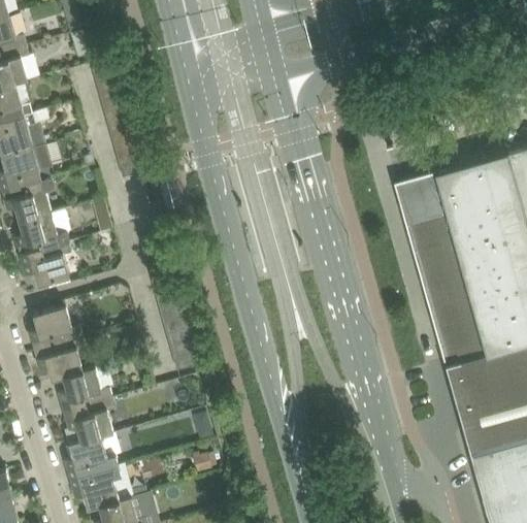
[(0,20),(8,18),(3,0),(0,0),(0,20)]
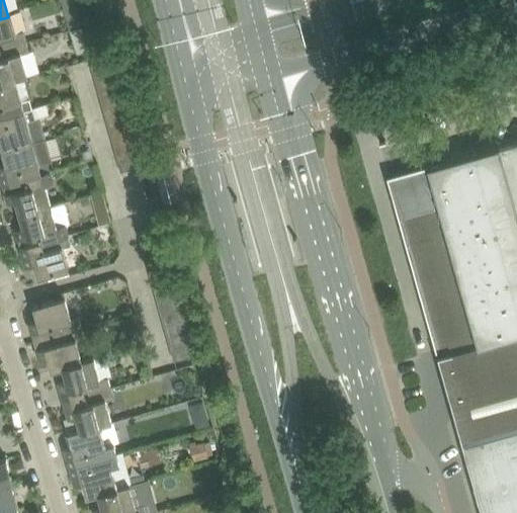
[(72,0),(67,0),(59,2),(64,17),(76,14),(72,0)]
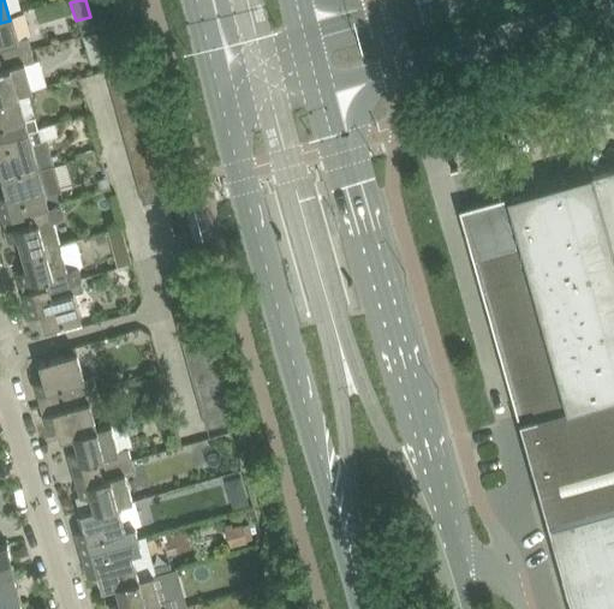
[(0,63),(30,55),(27,42),(17,46),(10,21),(0,23),(0,63)]
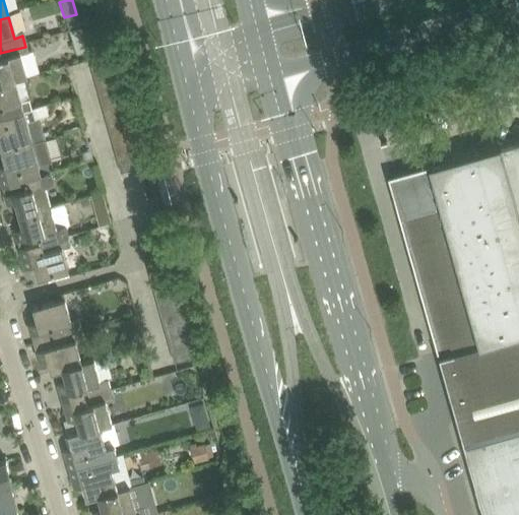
[(0,87),(14,83),(14,84),(26,81),(25,79),(20,59),(28,57),(25,47),(0,53),(0,87)]
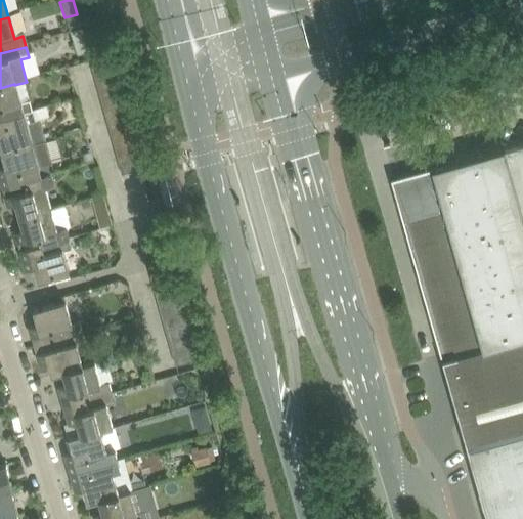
[(92,71),(95,82),(120,76),(117,63),(92,71)]
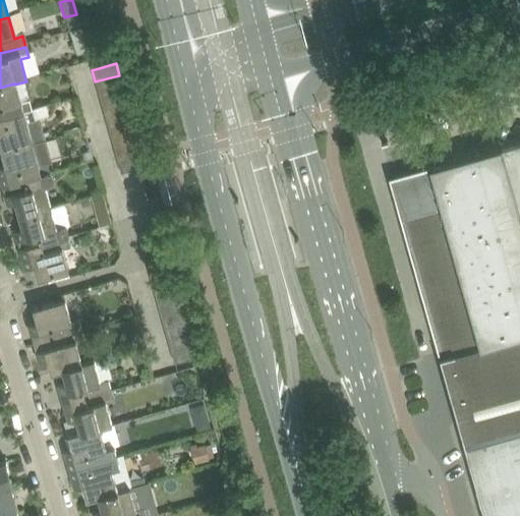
[(95,81),(98,94),(123,87),(119,75),(95,81)]
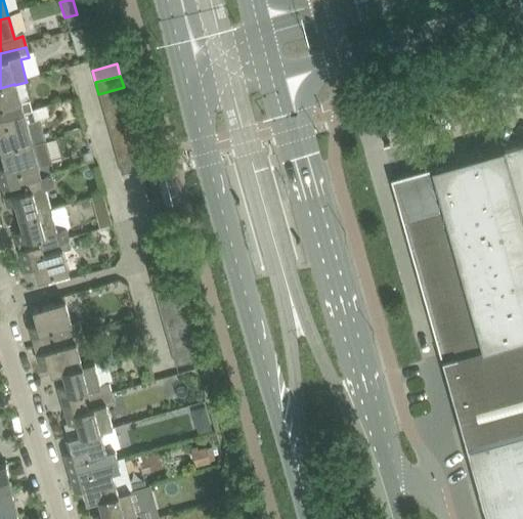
[(0,123),(32,114),(29,103),(20,105),(14,85),(14,84),(0,88),(0,123)]
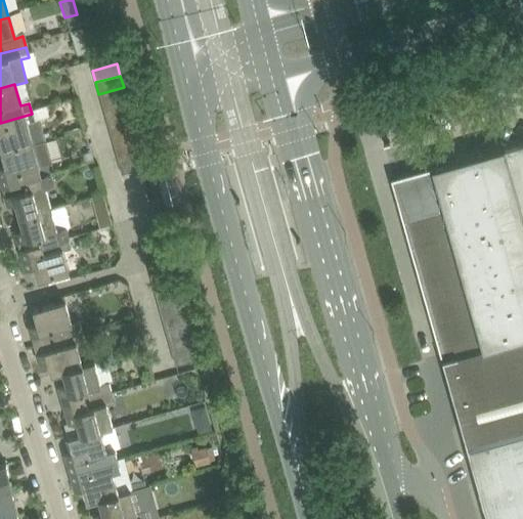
[(98,94),(101,106),(127,99),(124,87),(98,94)]
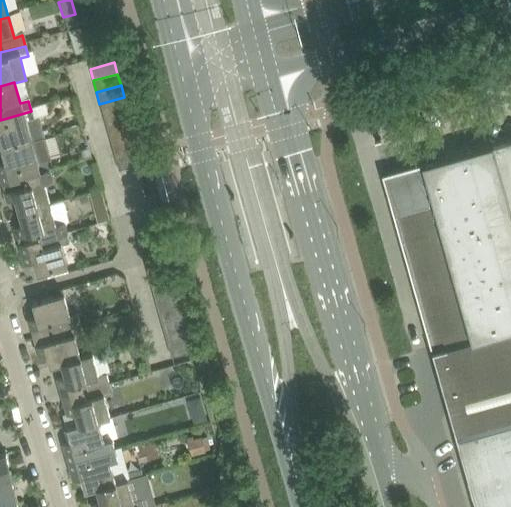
[(0,151),(1,153),(43,141),(44,141),(38,120),(34,121),(31,111),(0,120),(0,151)]
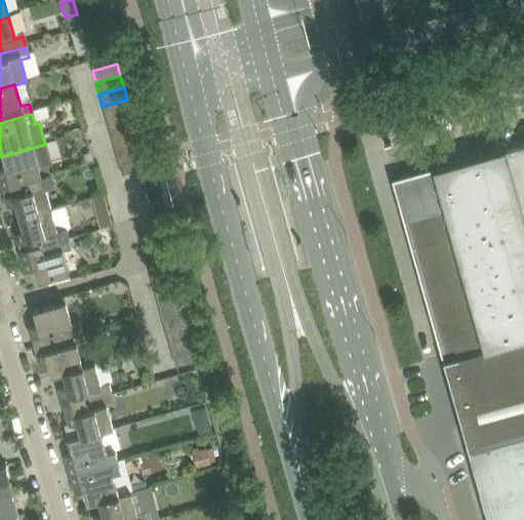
[(112,143),(116,155),(140,148),(137,135),(112,143)]
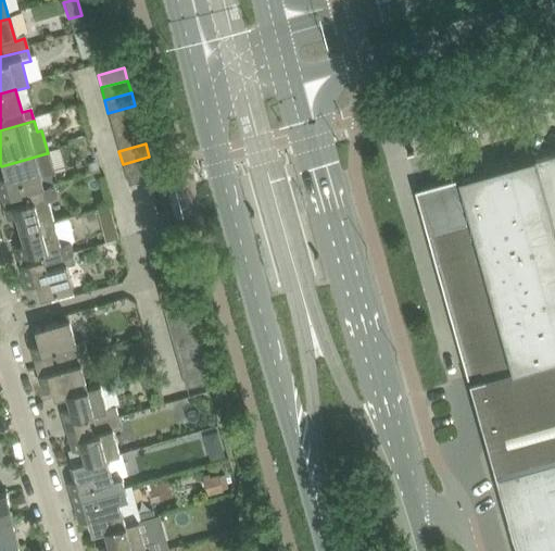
[(4,180),(0,182),(0,199),(1,203),(10,201),(53,189),(49,177),(53,176),(47,153),(1,166),(4,180)]
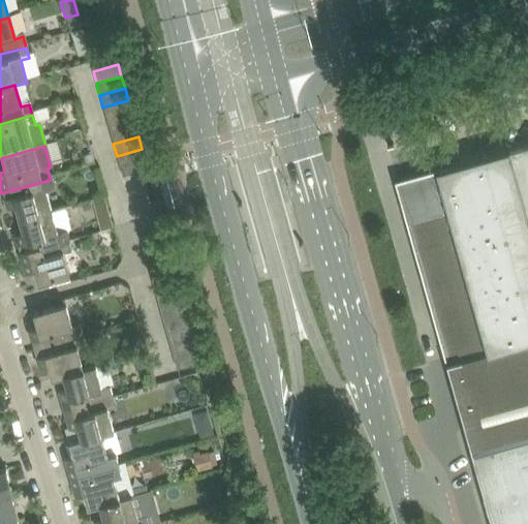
[(117,156),(120,167),(145,161),(142,149),(117,156)]
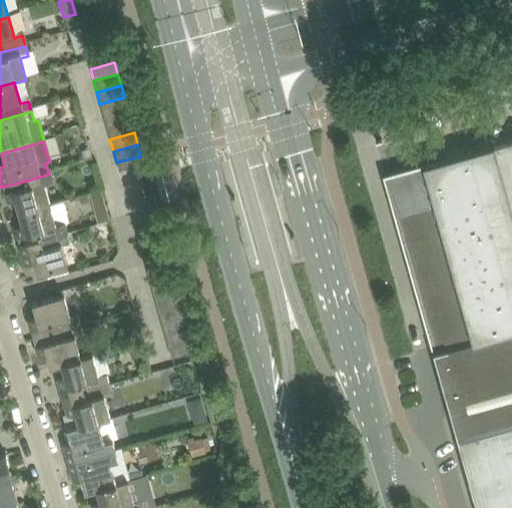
[(384,178),(382,178),(431,352),(432,357),(434,357),(447,402),(451,417),(451,418),(458,444),(511,428),(511,144),(492,150),(492,149),(475,154),(475,152),(384,178)]
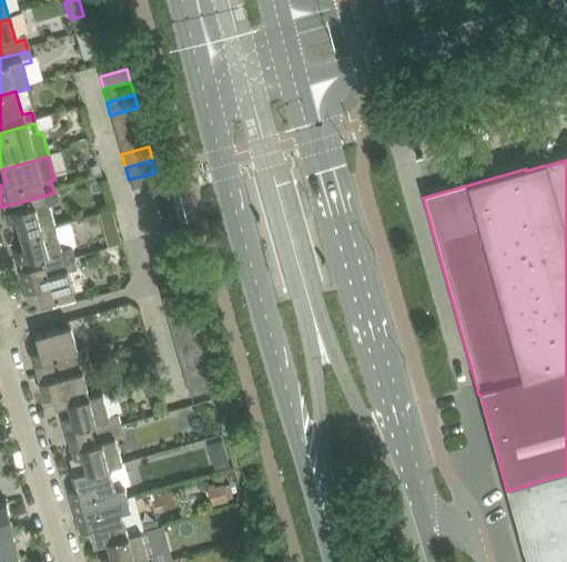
[(16,225),(20,239),(54,230),(48,206),(57,204),(54,193),(10,205),(13,214),(4,217),(7,227),(16,225)]
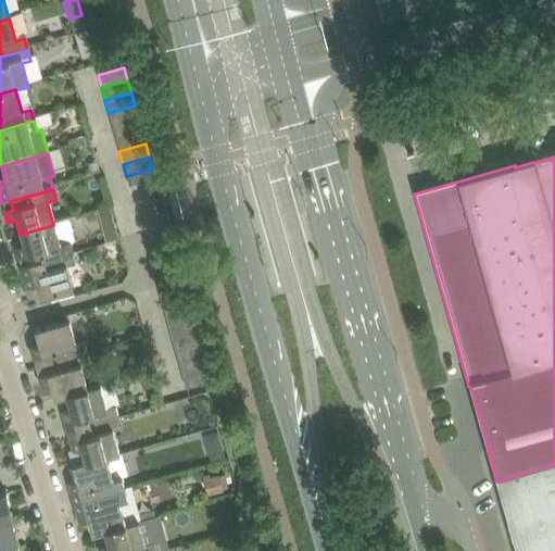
[(26,260),(29,268),(72,257),(68,247),(74,245),(67,222),(53,225),(20,235),(24,249),(15,251),(17,262),(26,260)]
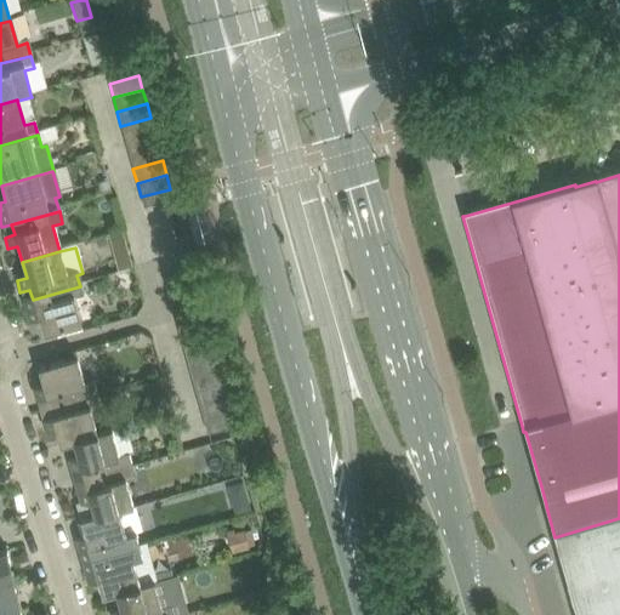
[(33,300),(23,302),(26,313),(29,324),(39,322),(44,339),(81,328),(74,302),(84,299),(80,286),(33,300)]
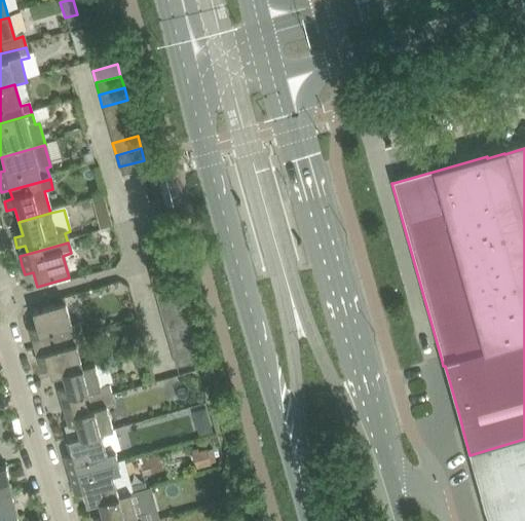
[(153,288),(156,299),(182,292),(178,281),(153,288)]
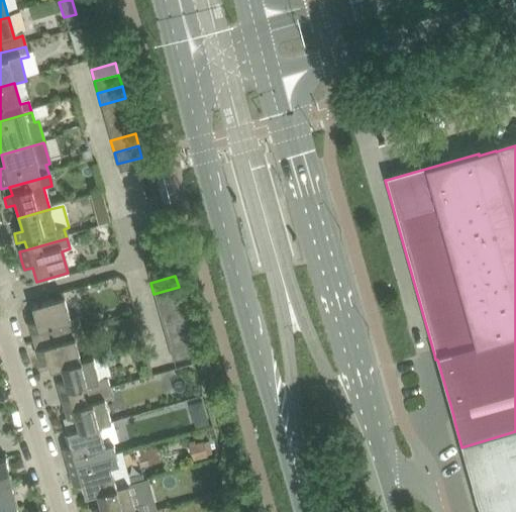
[(153,294),(157,306),(182,299),(179,287),(153,294)]
